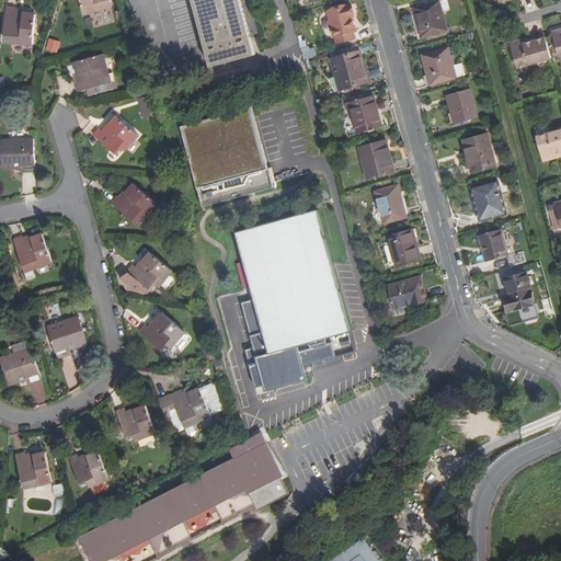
[(80,0),(84,15),(104,10),(103,7),(112,3),(110,0),(80,0)]
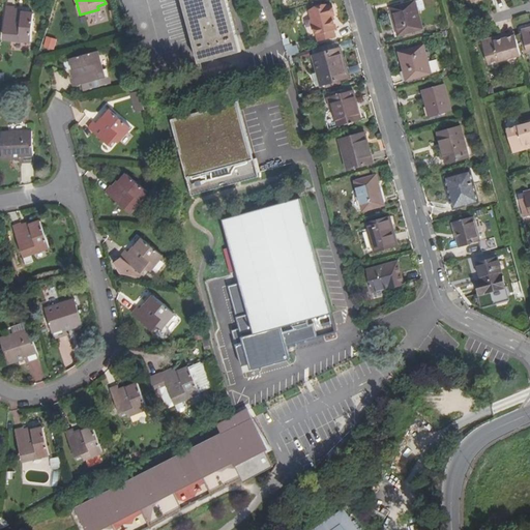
[(182,0),(200,64),(241,53),(227,0),(182,0)]
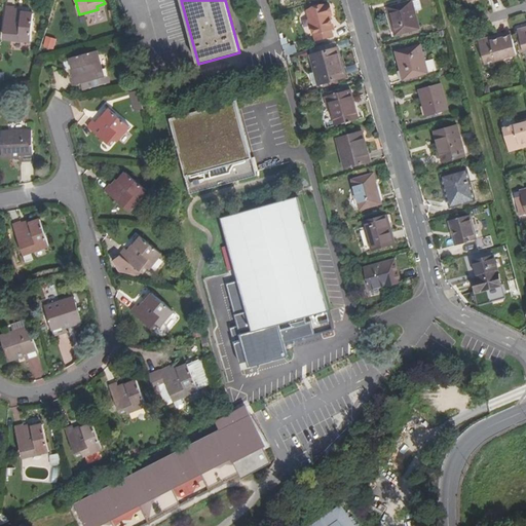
[(419,29),(412,1),(387,8),(396,36),(419,29)]
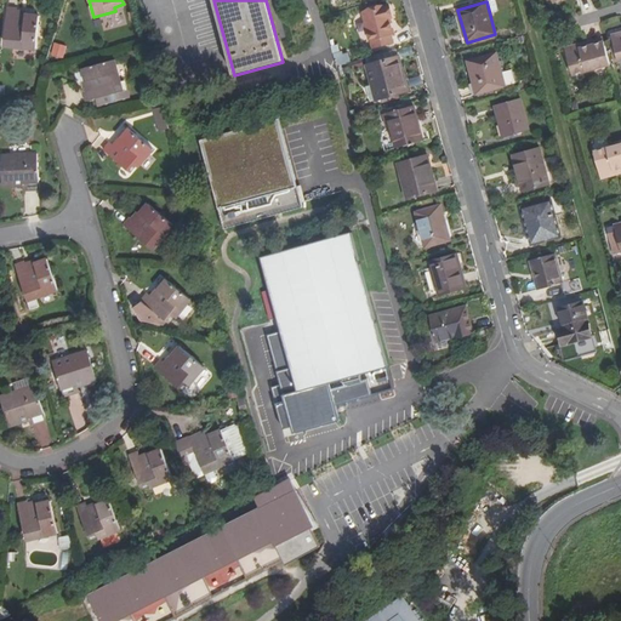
[(387,7),(363,13),(372,50),(393,44),(391,35),(394,35),(387,7)]
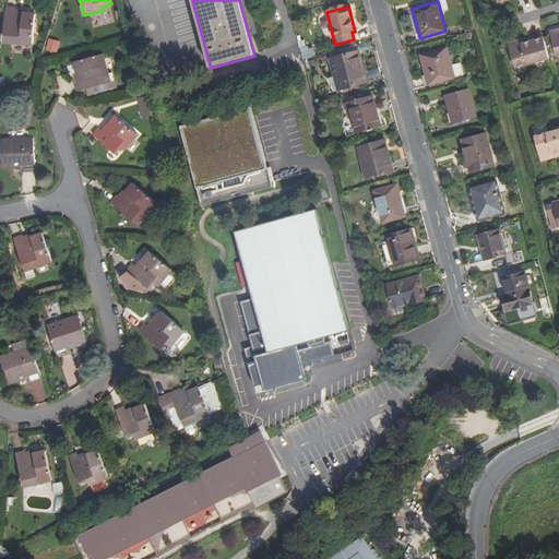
[(16,9),(7,8),(4,39),(11,39),(11,44),(33,45),(36,14),(24,14),(23,19),(15,19),(16,9)]
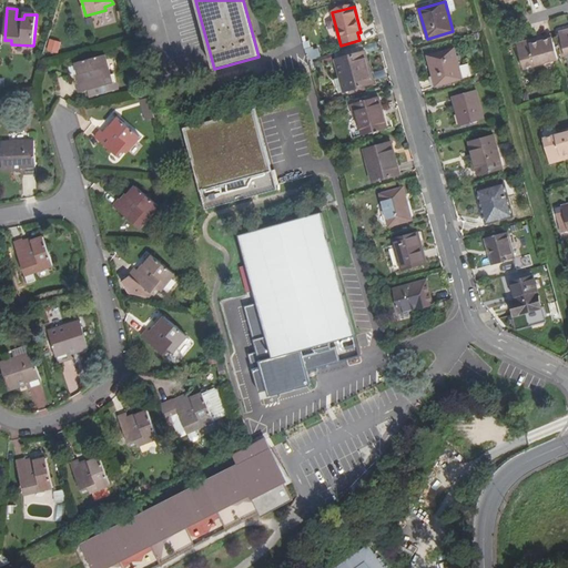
[(558,59),(553,38),(530,44),(530,41),(517,44),(524,69),(558,59)]
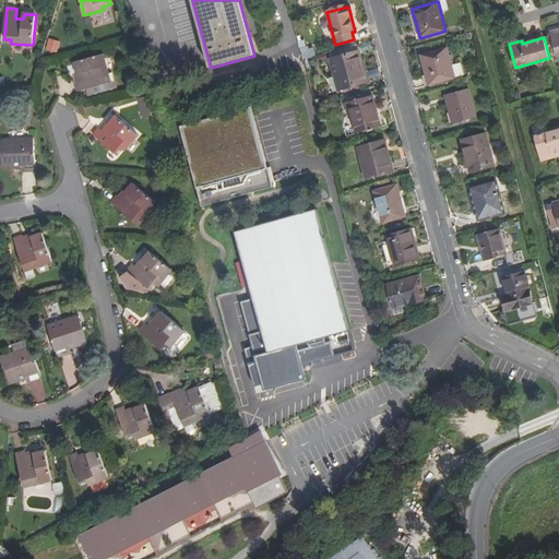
[(50,38),(47,50),(58,54),(61,40),(50,38)]
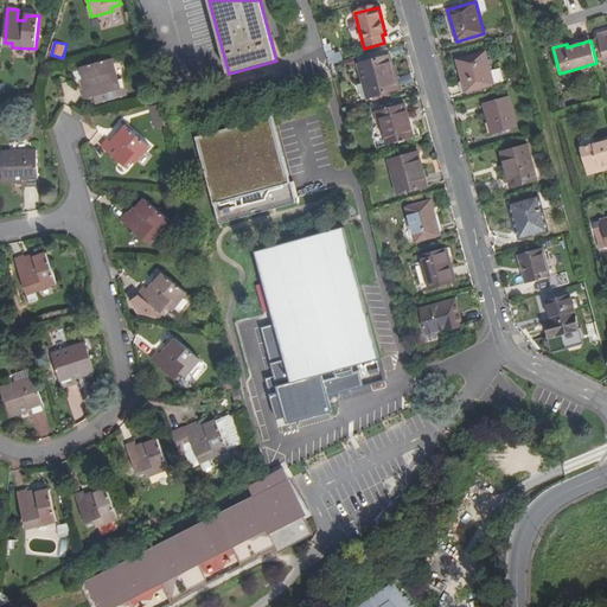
[(485,53),(458,61),(466,93),(494,84),(485,53)]
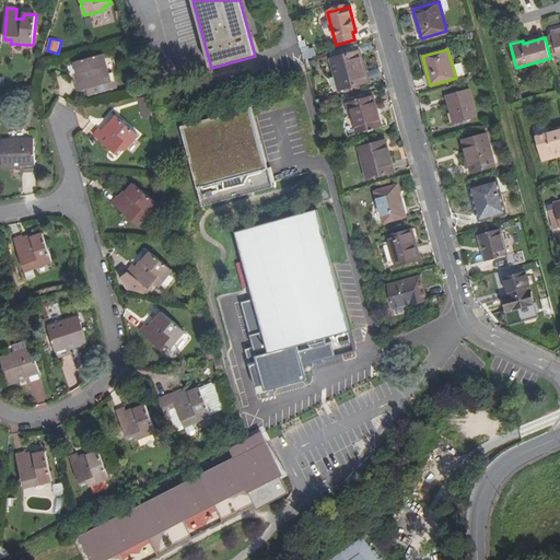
[(331,60),(340,92),(365,84),(360,65),(362,65),(359,53),(331,60)]
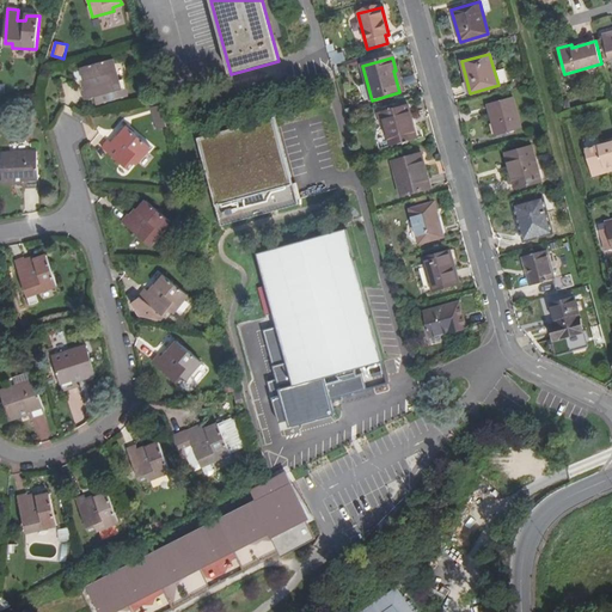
[(127,97),(122,80),(118,81),(112,60),(81,68),(85,81),(91,79),(93,87),(83,91),(85,102),(96,98),(97,106),(127,97)]
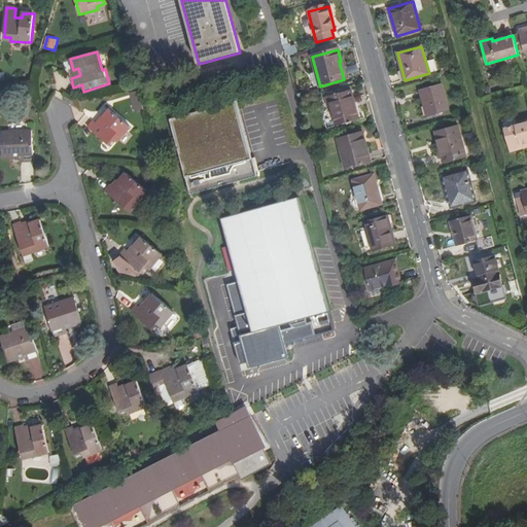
[(442,84),(420,90),(427,117),(449,111),(442,84)]
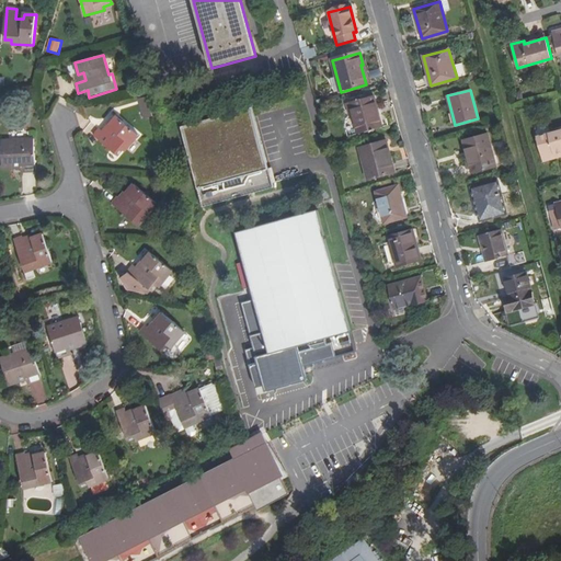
[(149,96),(140,99),(145,118),(153,117),(149,96)]
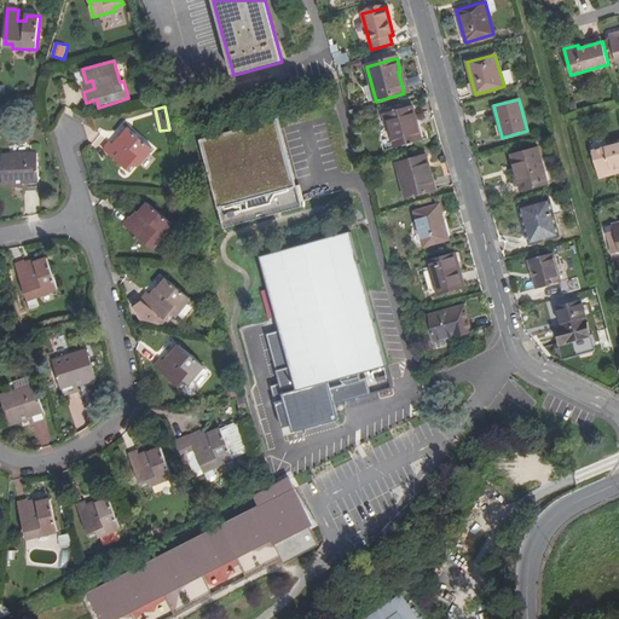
[(389,126),(395,149),(422,142),(412,106),(382,115),(385,127),(389,126)]
